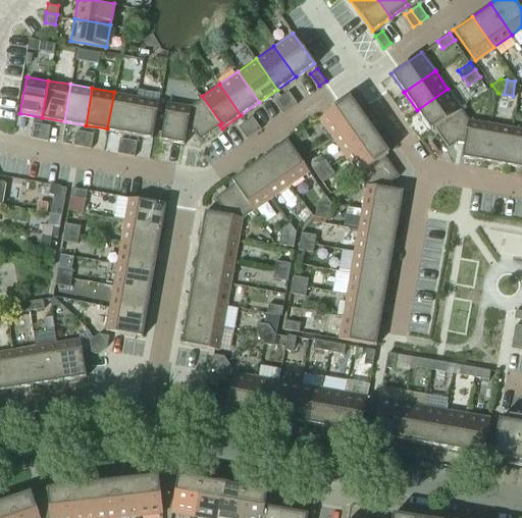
[(461,107),(460,106),(448,89),(417,110),(430,130),(434,126),(461,107)]
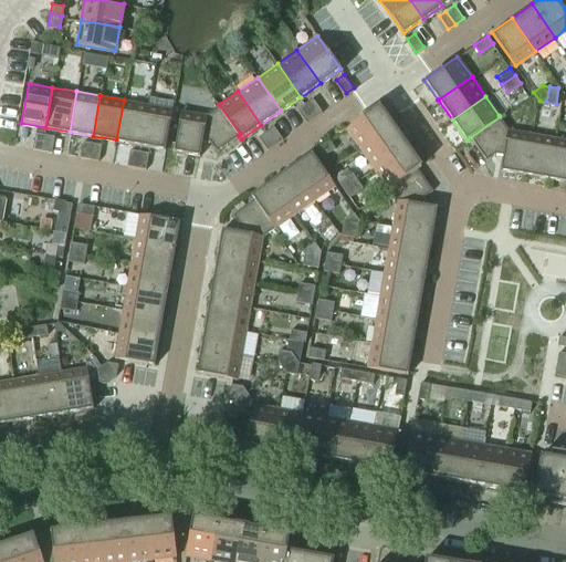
[(322,111),(312,97),(304,103),(314,116),(322,111)]
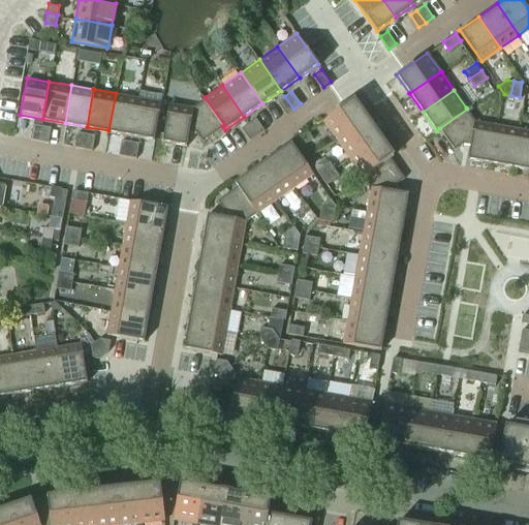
[(130,134),(137,97),(116,93),(109,130),(130,134)]
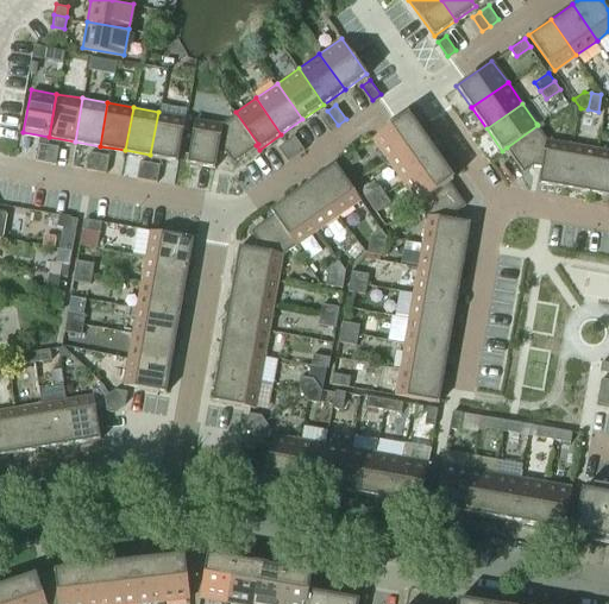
[(258,144),(236,112),(232,107),(228,109),(232,114),(221,123),(194,118),(187,162),(214,165),(218,150),(226,151),(232,161),(256,145),(258,144)]
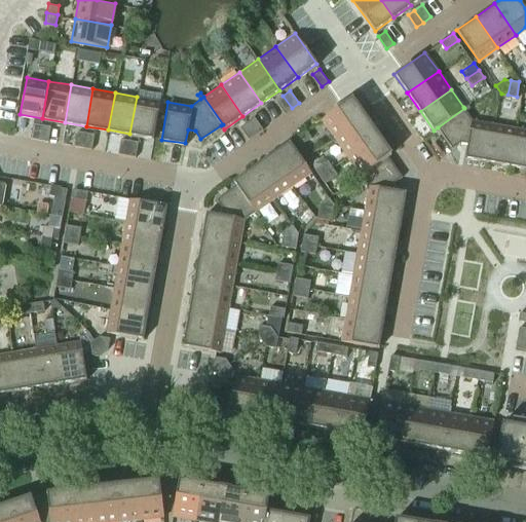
[(292,108),(283,96),(275,101),(285,113),(292,108)]
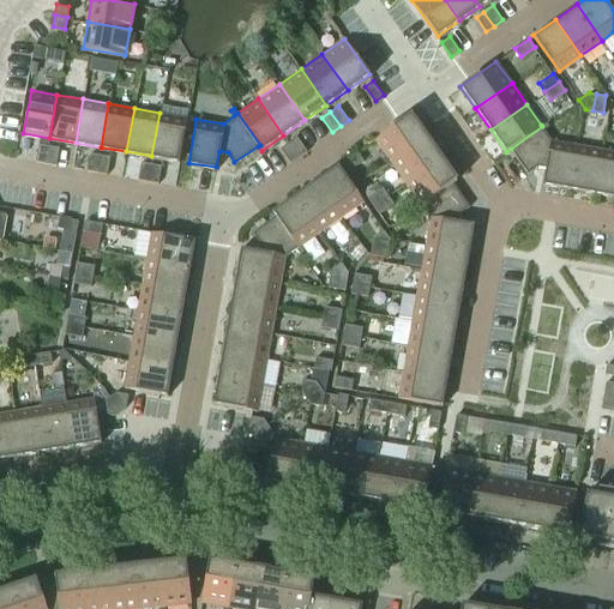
[(179,161),(186,118),(160,113),(151,156),(179,161)]
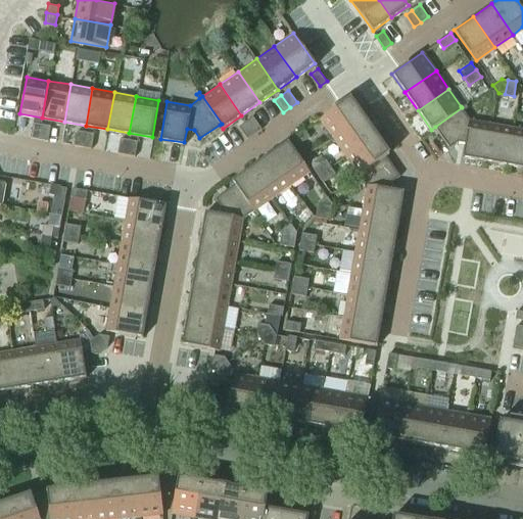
[(332,136),(363,114),(350,96),(319,118),(332,136)]
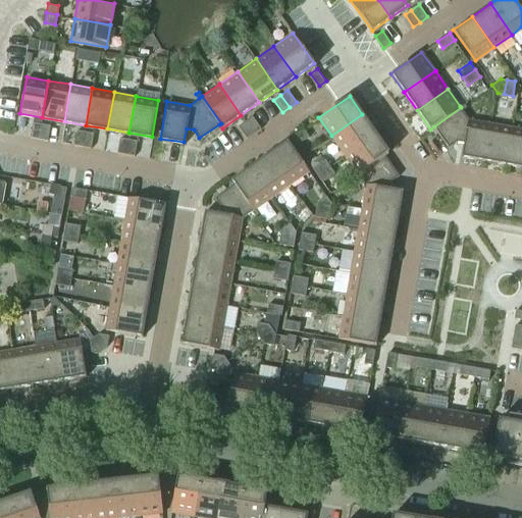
[(483,159),(490,122),(469,118),(462,109),(466,106),(464,103),(460,106),(461,107),(434,126),(448,146),(457,141),(464,142),(461,155),(483,159)]
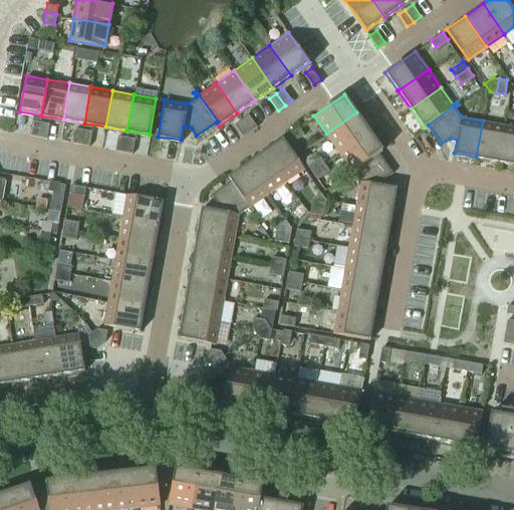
[(369,131),(356,112),(326,134),(339,152),(369,131)]
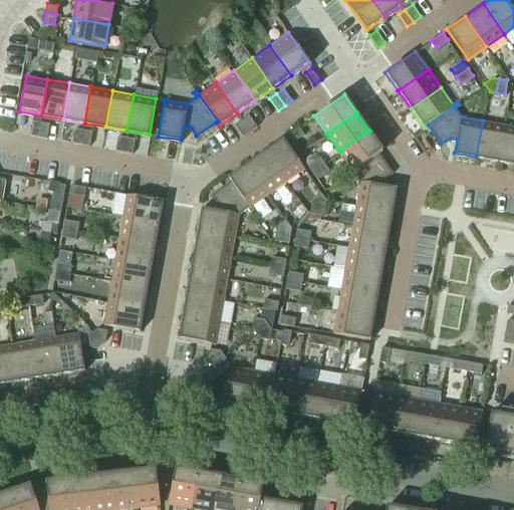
[(256,125),(248,113),(241,118),(249,131),(256,125)]
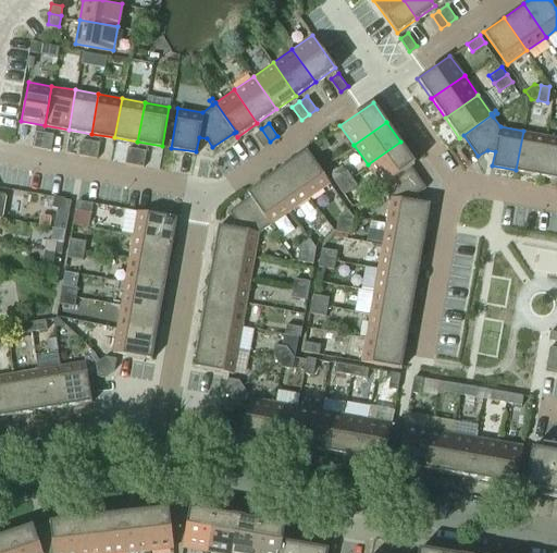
[(270,142),(261,128),(254,134),(262,147),(270,142)]
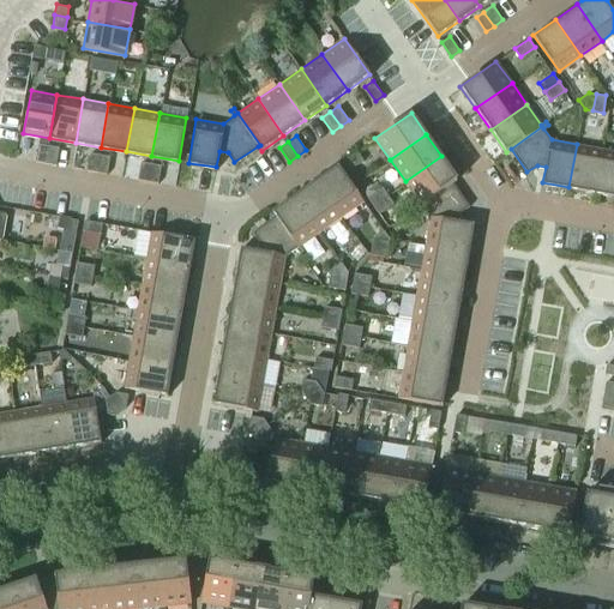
[(44,162),(48,144),(38,143),(35,160),(44,162)]
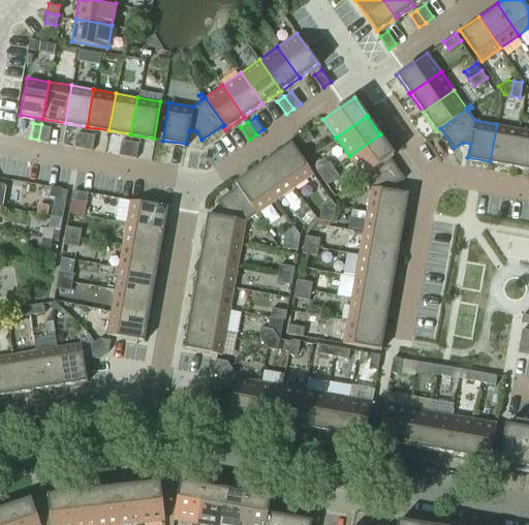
[(48,141),(51,126),(41,124),(38,140),(48,141)]
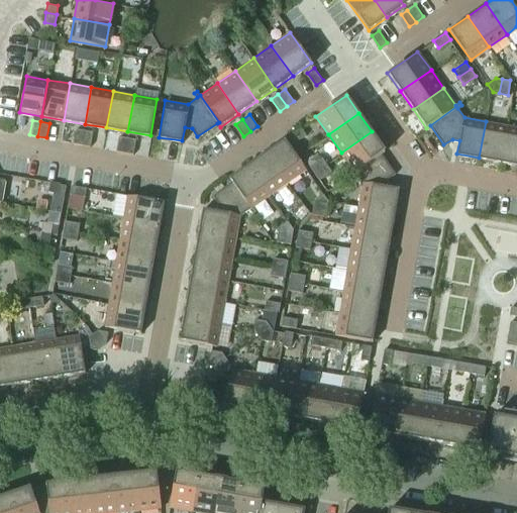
[(501,162),(507,125),(486,121),(479,158),(501,162)]
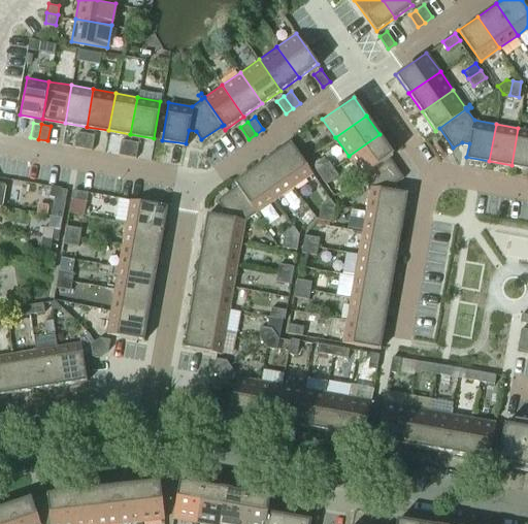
[(527,168),(527,129),(518,128),(512,165),(527,168)]
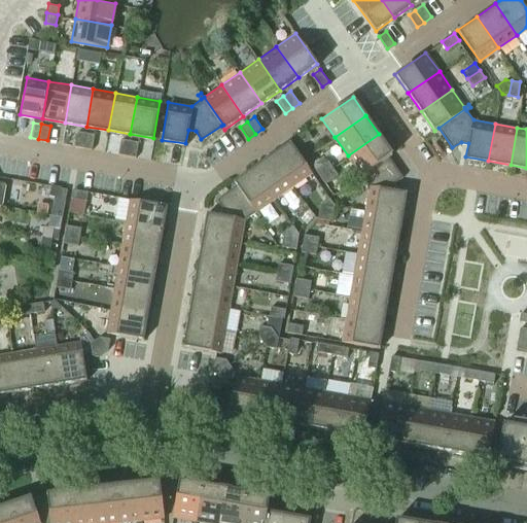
[(299,145),(311,136),(307,129),(293,138),(299,145)]
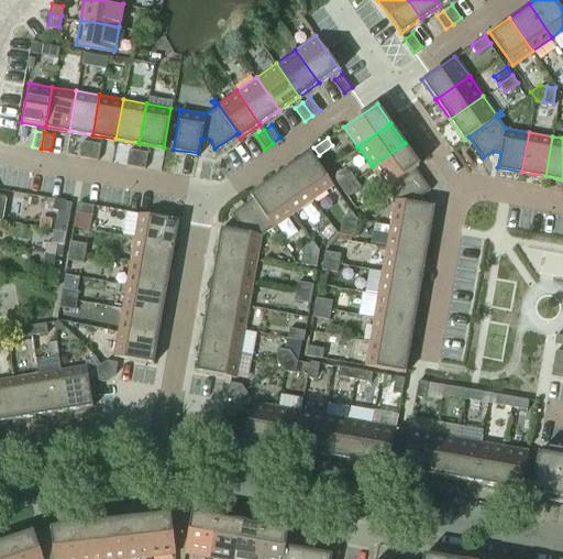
[(88,156),(91,141),(83,139),(79,155),(88,156)]
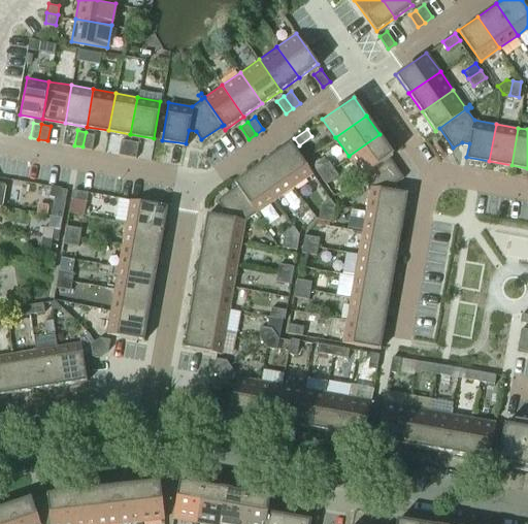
[(92,149),(95,133),(86,132),(83,146),(92,149)]
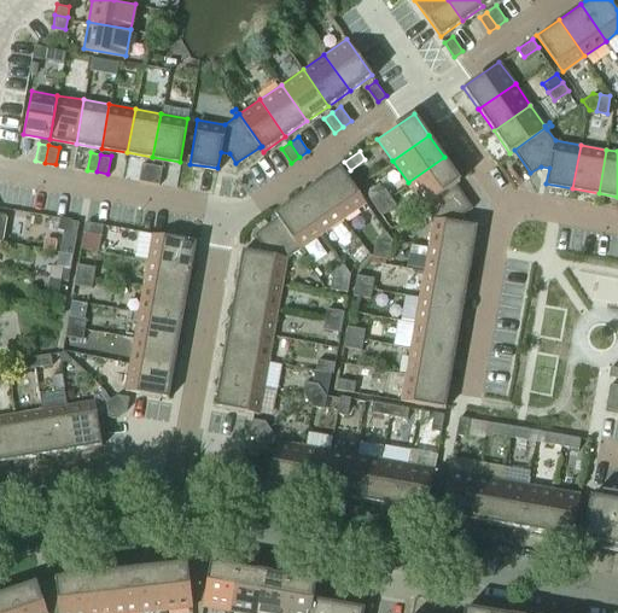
[(418,208),(455,182),(460,179),(444,157),(408,182),(423,203),(417,206),(418,208)]
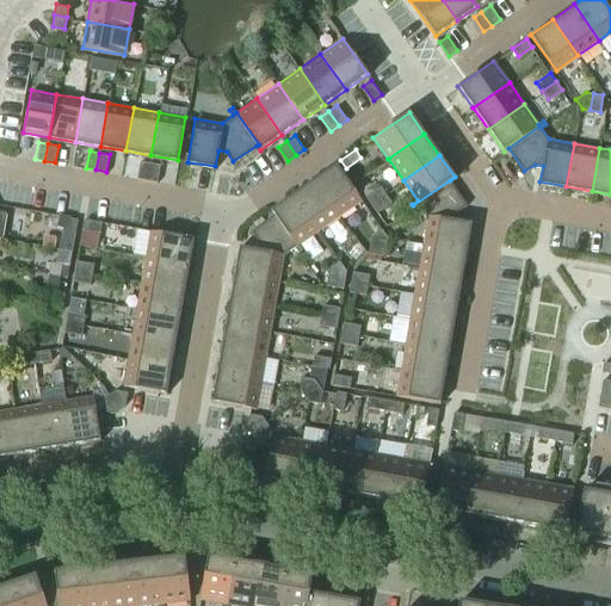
[(147,179),(150,161),(140,160),(137,177),(147,179)]
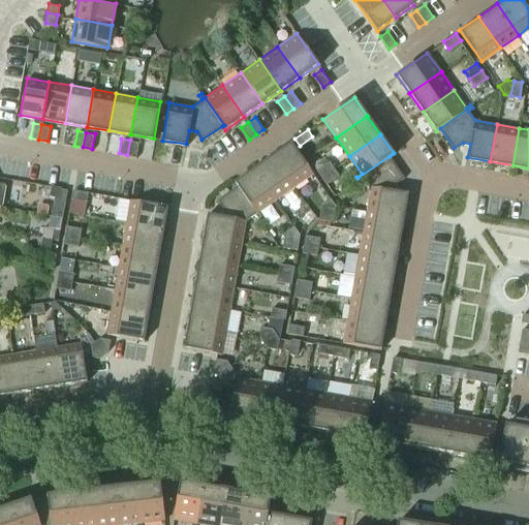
[(135,156),(138,142),(130,140),(127,155),(135,156)]
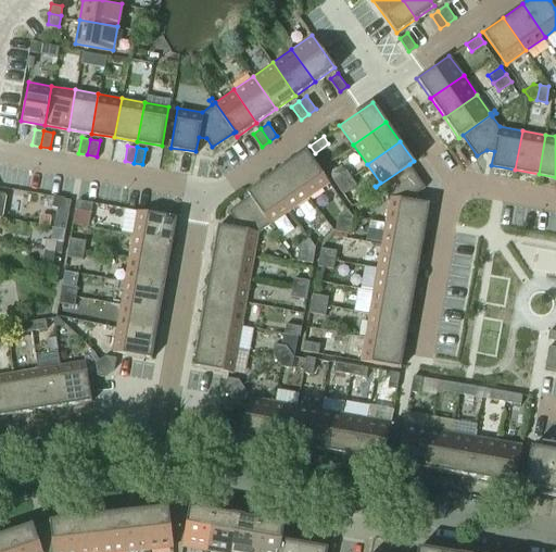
[(329,182),(305,148),(286,162),(308,196),(329,182)]
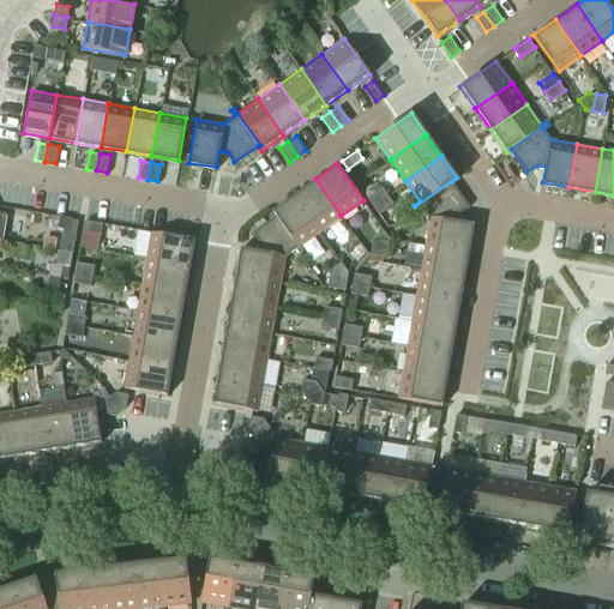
[(341,216),(315,179),(294,194),(319,230),(341,216)]
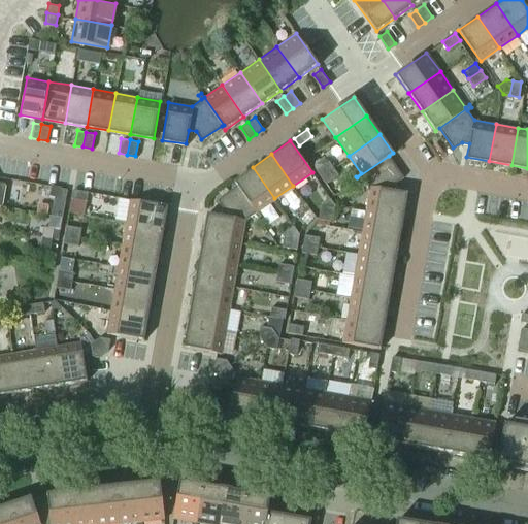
[(393,190),(395,183),(403,176),(389,156),(357,177),(359,179),(363,176),(369,187),(365,209),(403,216),(407,192),(393,190)]
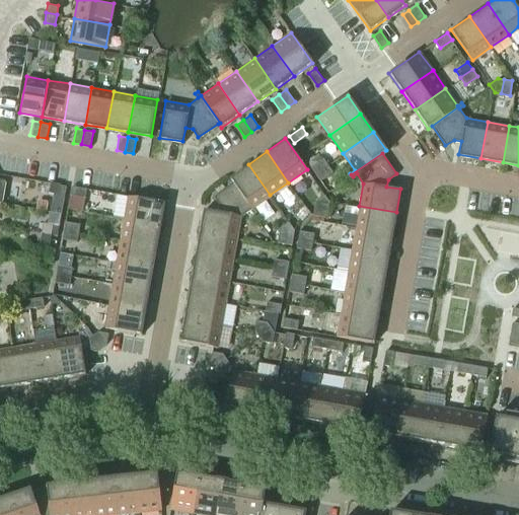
[(327,164),(322,157),(310,165),(315,172),(327,164)]
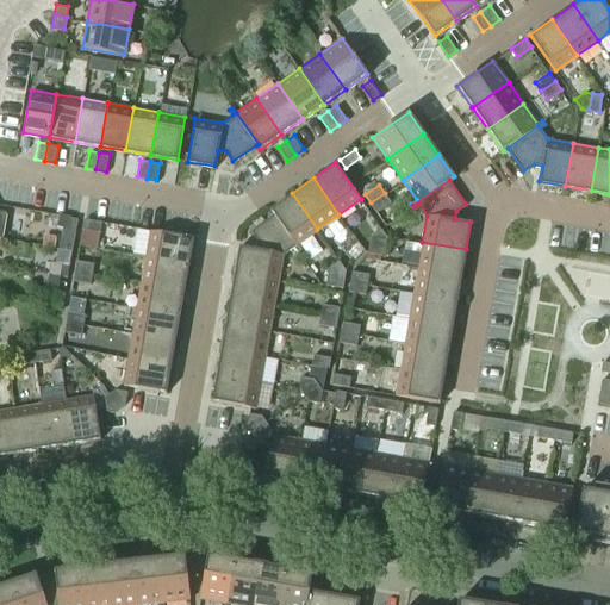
[(317,229),(292,193),(271,209),(273,213),(294,245),(317,229)]
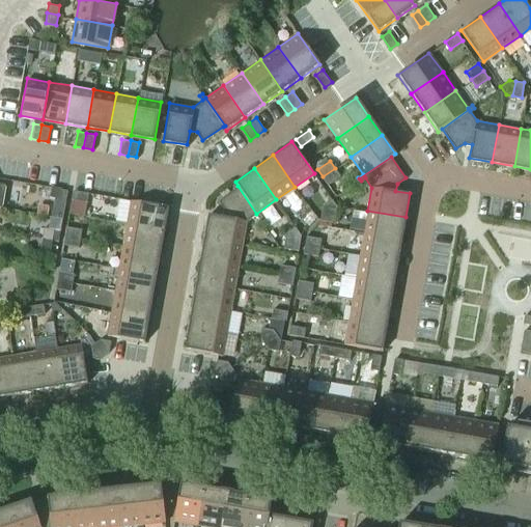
[(328,184),(340,175),(335,168),(323,176),(328,184)]
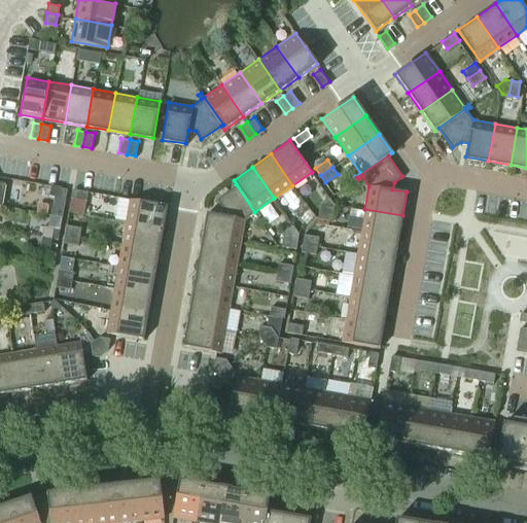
[(59,196),(61,185),(50,184),(48,195),(59,196)]
